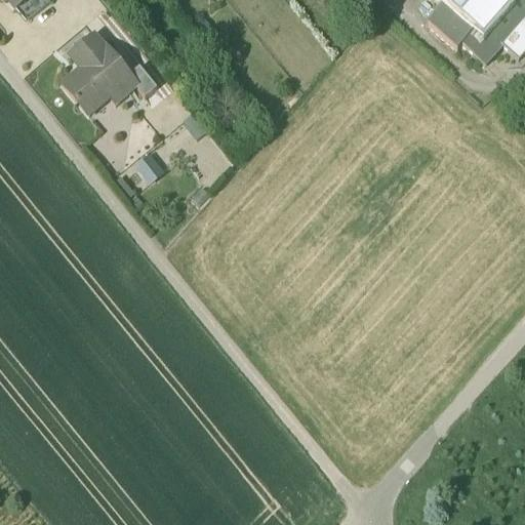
[(1,0),(13,14),(19,9),(31,0),(1,0)]
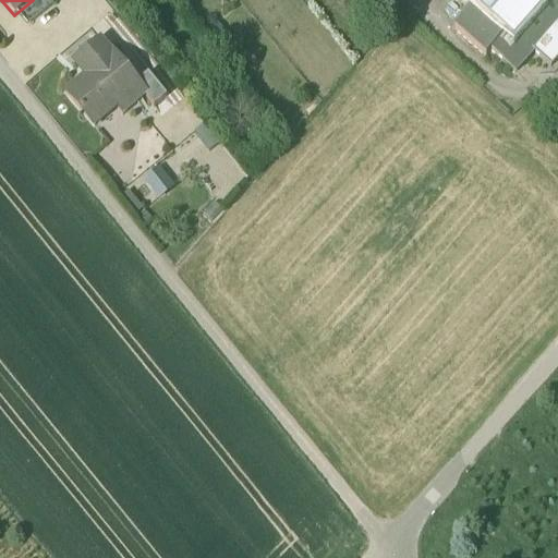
[(47,0),(33,0),(21,10),(32,24),(52,7),(47,0)]
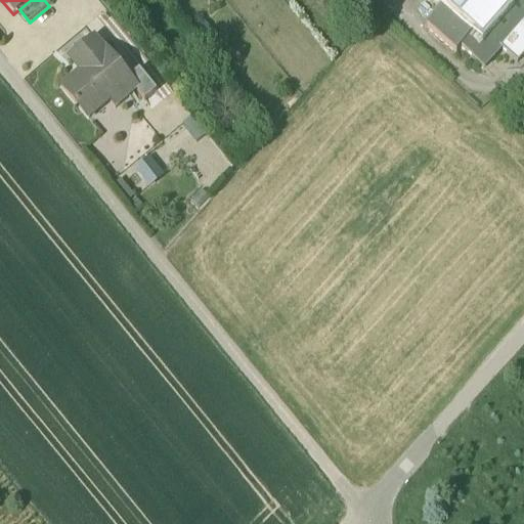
[(444,6),(425,28),(455,54),(460,49),(472,60),(477,53),(489,63),(500,51),(516,66),(523,56),(523,0),(513,0),(481,37),(480,38),(444,6)]
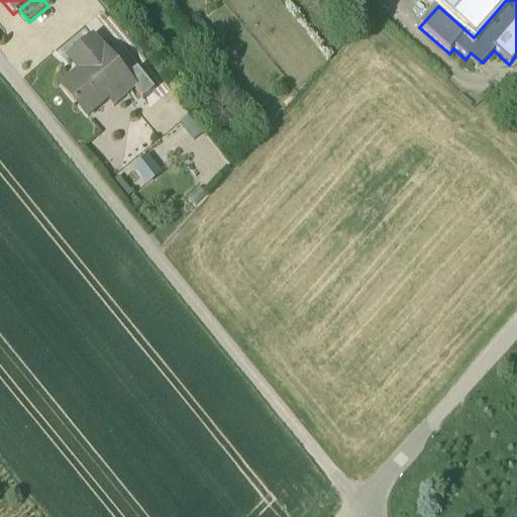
[(434,0),(434,1),(433,0),(432,1),(438,6),(474,37),(475,36),(506,0),(434,0)]
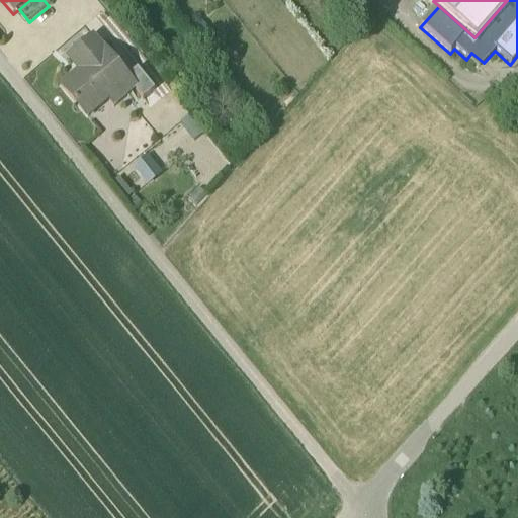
[(102,52),(92,39),(69,60),(80,73),(61,88),(76,106),(77,106),(86,118),(128,84),(130,82),(126,79),(104,51),(102,52)]
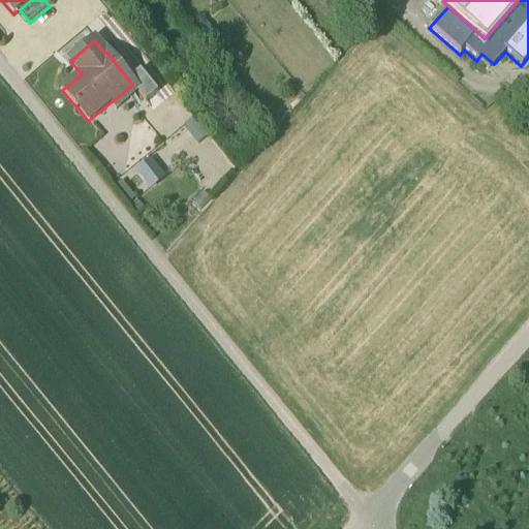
[(139,71),(129,81),(132,84),(131,86),(145,102),(157,93),(139,71)]
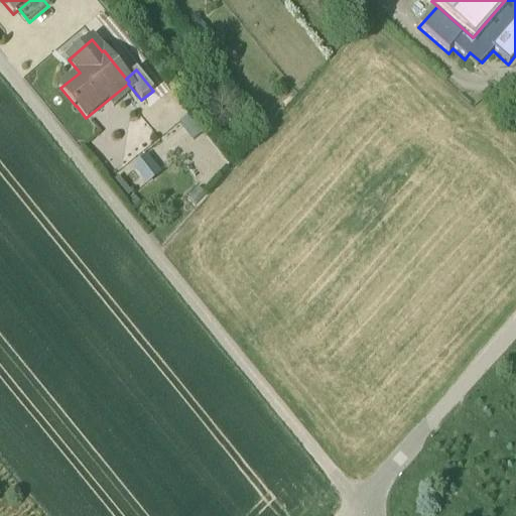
[(188,115),(179,123),(194,140),(203,132),(188,115)]
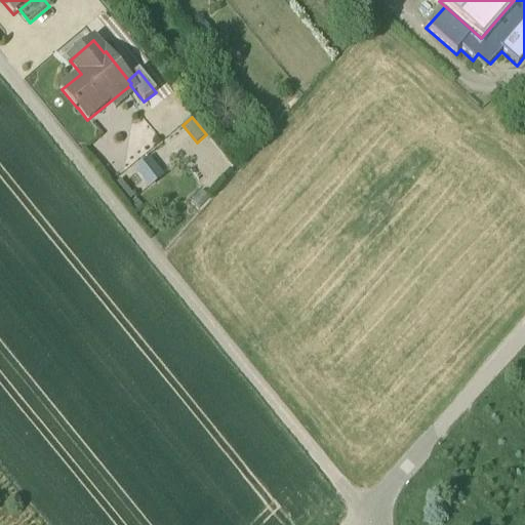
[(133,168),(151,186),(164,172),(147,155),(133,168)]
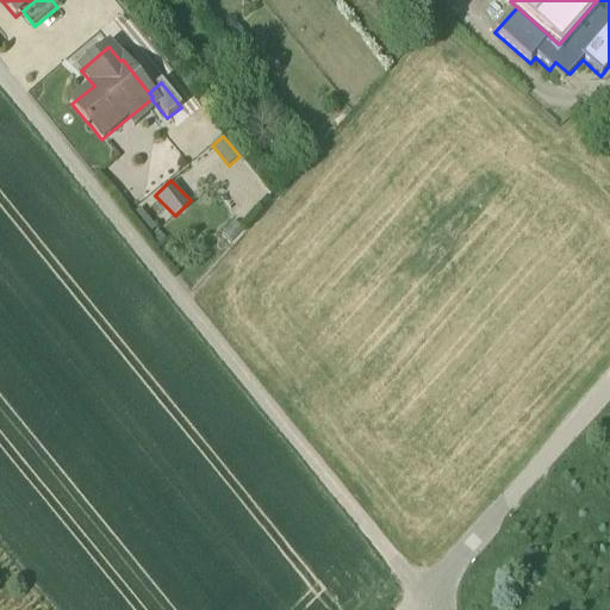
All buildings are outlined.
